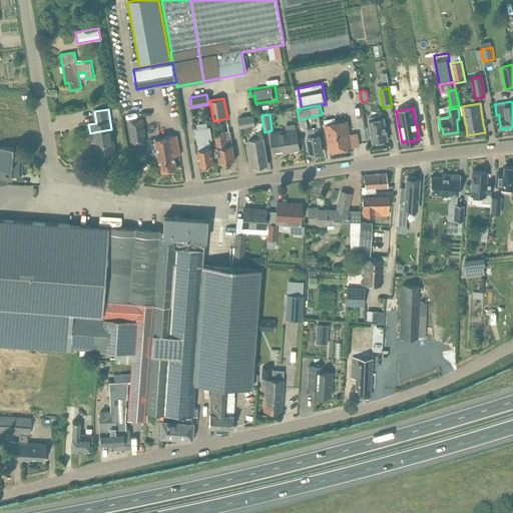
[(388,139),(384,117),(383,118),(383,114),(369,117),(370,120),(369,120),(373,142),(388,139)]
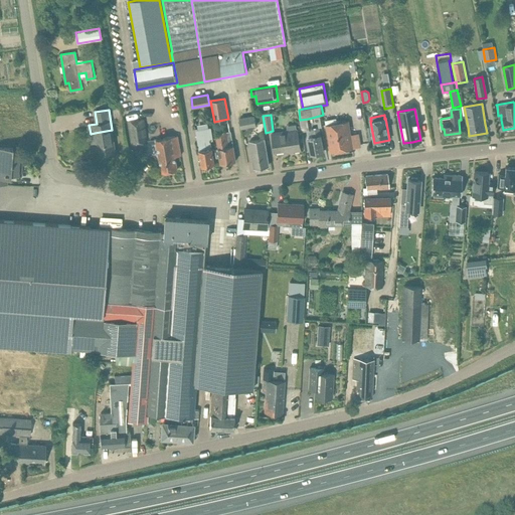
[(254,116),(239,119),(241,128),(251,126),(256,125),(254,116)]
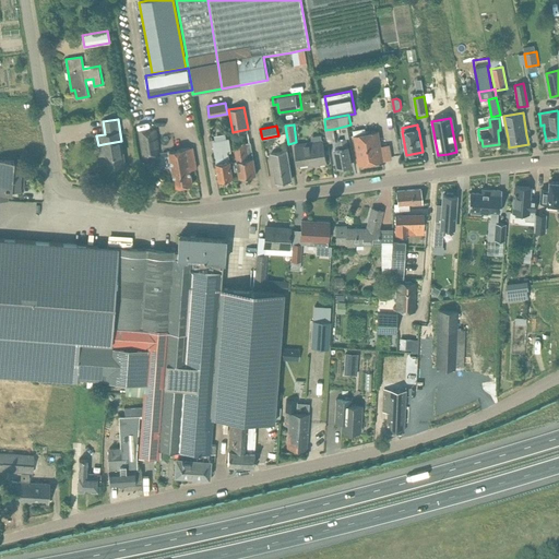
[(336,141),(334,129),(325,130),(328,142),(336,141)]
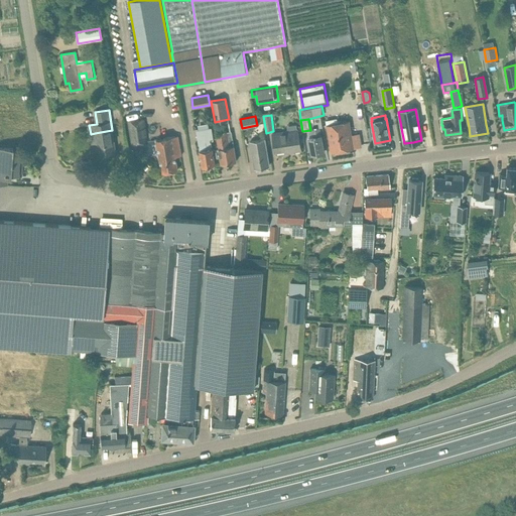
[(337,119),(326,121),(327,125),(330,142),(332,152),(338,151),(336,142),(338,142),(337,136),(340,135),(338,123),(337,119)]
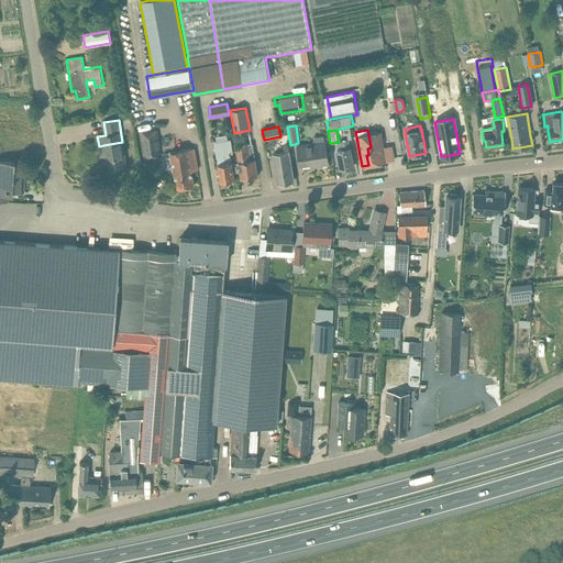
[(156,131),(141,133),(145,158),(161,156),(156,131)]
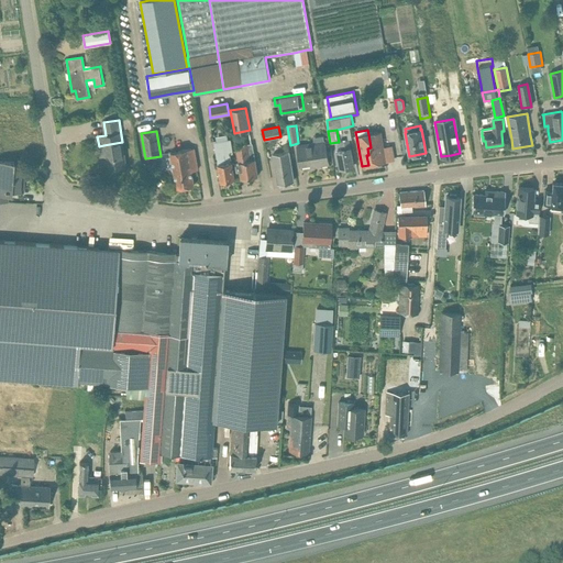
[(368,155),(366,155),(368,165),(386,162),(384,151),(381,132),(368,134),(371,147),(367,148),(368,155)]
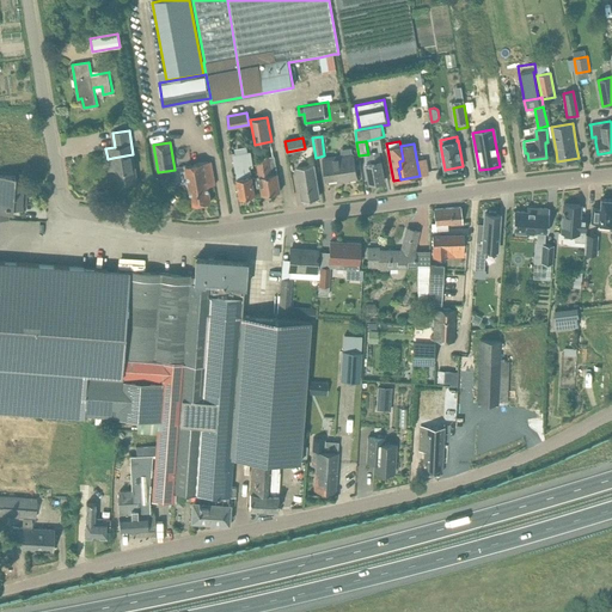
[(357,178),(354,154),(353,148),(340,150),(341,154),(323,158),(326,179),(347,177),(347,179),(357,178)]
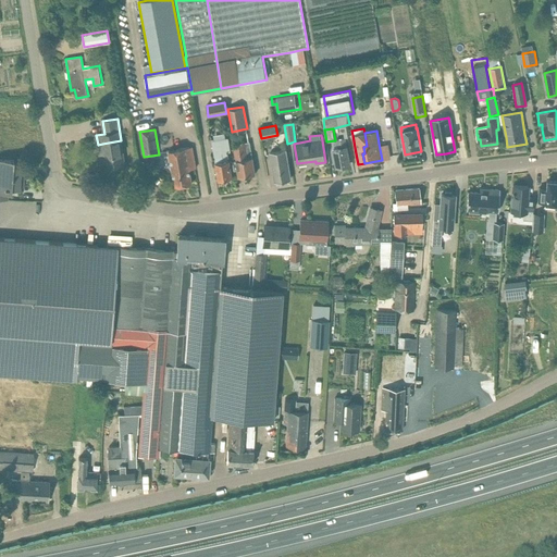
[(233,177),(231,166),(227,151),(230,151),(227,138),(212,140),(219,180),(233,177)]
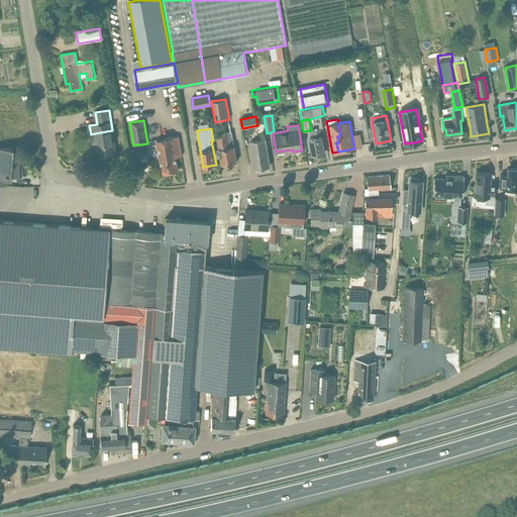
[(325,152),(323,142),(322,136),(320,128),(312,129),(314,137),(309,138),(312,154),(325,152)]
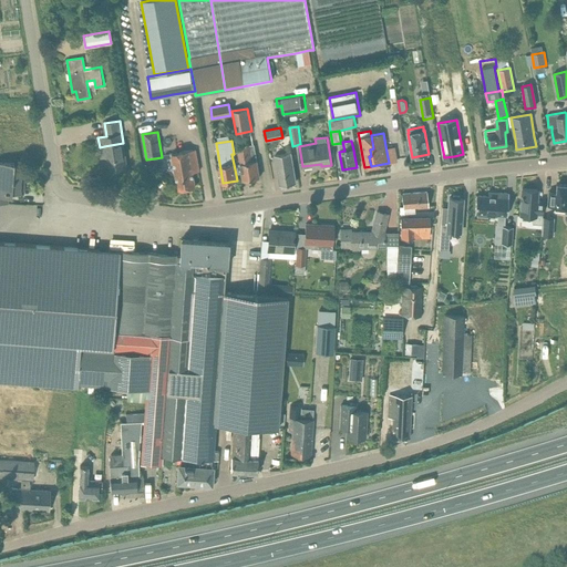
[(127,166),(123,143),(104,146),(109,169),(127,166)]
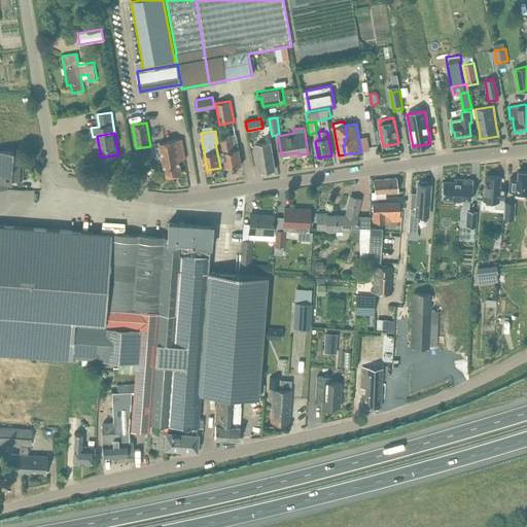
[(241,165),(240,154),(239,149),(239,148),(237,134),(221,136),(223,152),(220,152),(222,160),(224,160),(225,168),(241,165)]
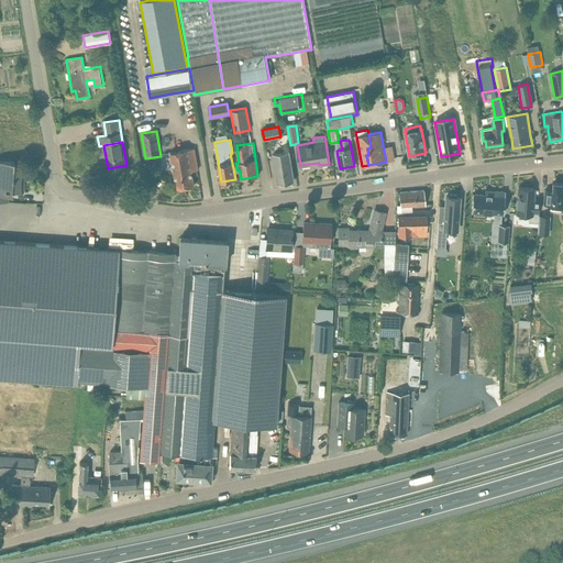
[(198,169),(196,159),(195,148),(170,152),(177,188),(194,185),(191,170),(198,169)]
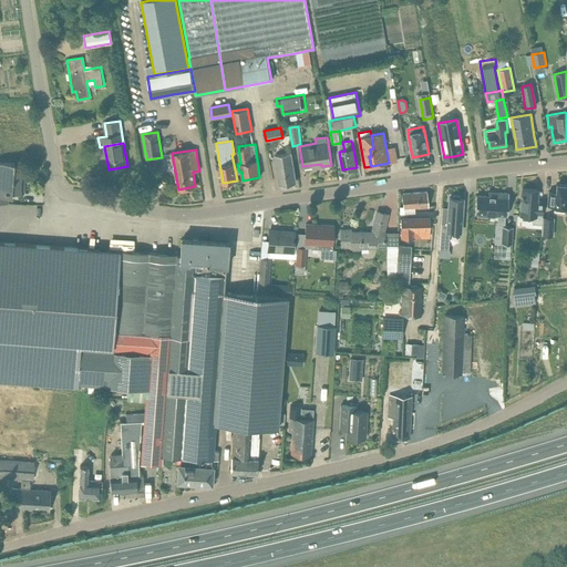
[(296,182),(294,171),(291,153),(276,155),(280,184),(296,182)]
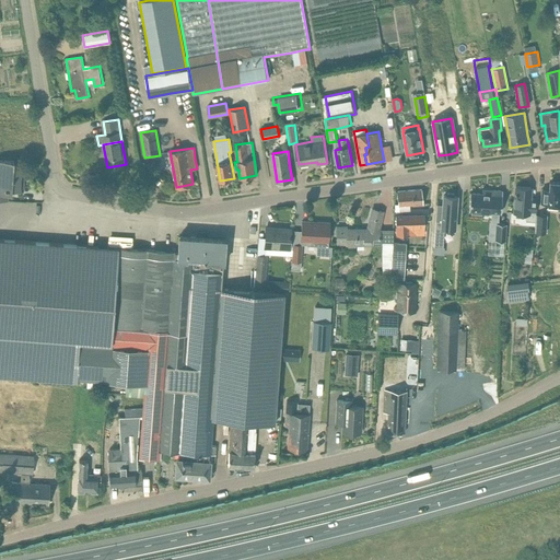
[(0,200),(8,201),(8,199),(7,199),(7,200),(3,200),(4,193),(11,194),(12,190),(20,190),(20,183),(23,183),(23,184),(24,167),(13,166),(13,161),(0,159),(0,200)]
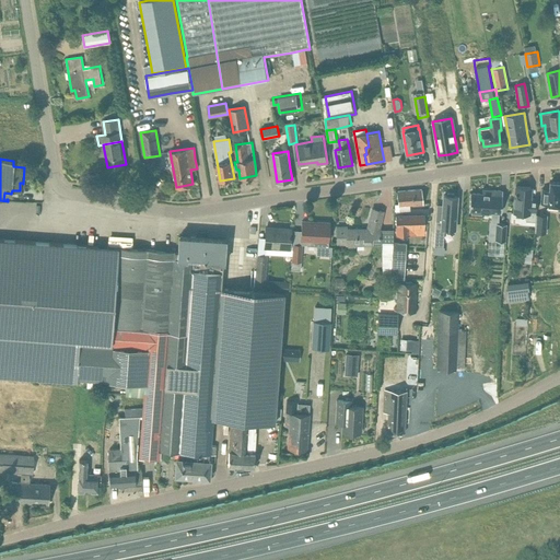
[(543,189),(541,203),(548,203),(548,205),(559,205),(559,182),(549,182),(549,186),(549,189),(543,189)]
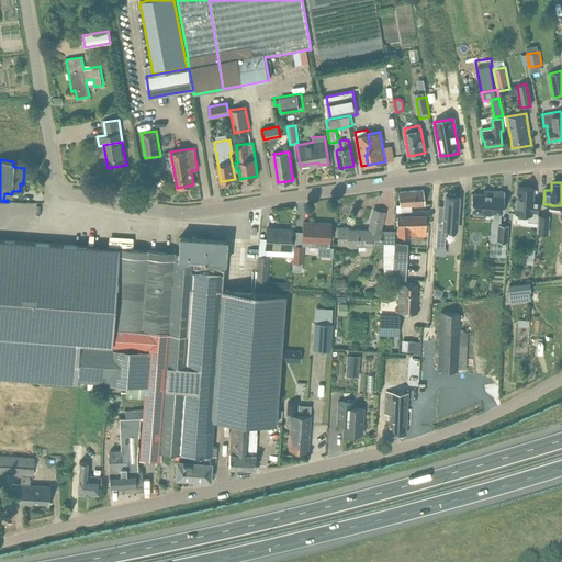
[(517,187),(516,213),(526,214),(527,222),(537,223),(538,213),(538,203),(531,203),(532,188),(517,187)]
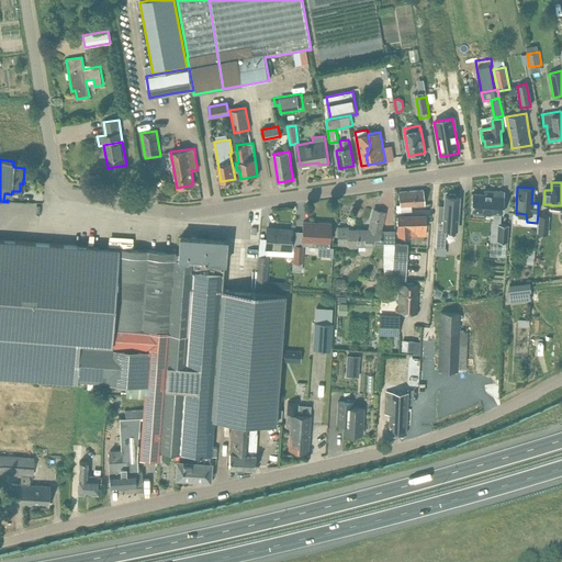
[(398,192),(400,206),(425,204),(424,190),(398,192)]
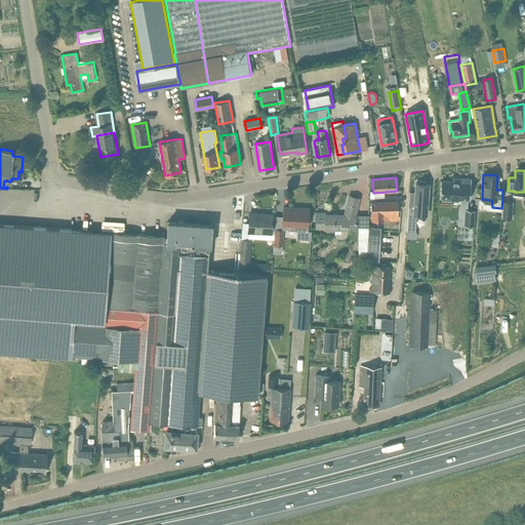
[(441,180),(440,197),(442,197),(442,201),(451,201),(451,198),(470,199),(471,178),(460,177),(459,182),(441,180)]
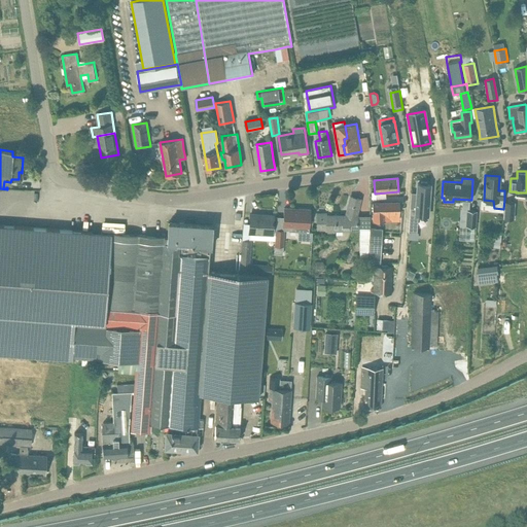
[(412,192),(411,192),(410,208),(416,209),(415,214),(427,215),(430,185),(427,184),(427,182),(421,182),(421,184),(418,184),(417,195),(412,195),(412,192)]
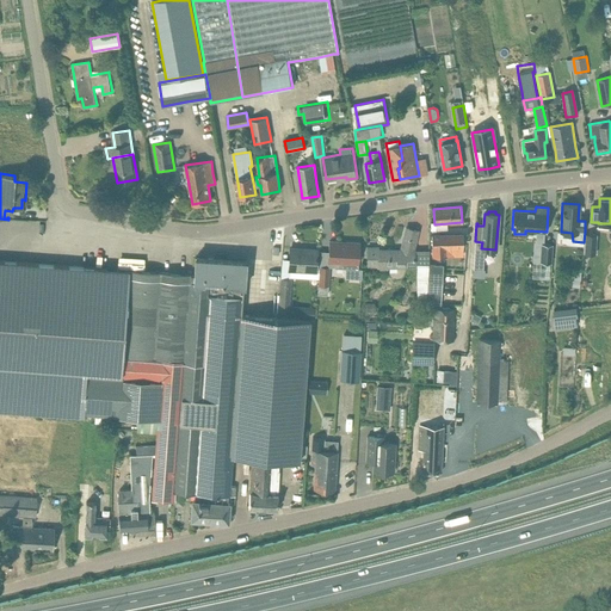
[(414,264),(414,263),(413,250),(418,230),(406,228),(401,251),(377,251),(377,248),(368,248),(368,260),(369,264),(377,264),(377,267),(387,266),(387,265),(414,265),(414,264)]
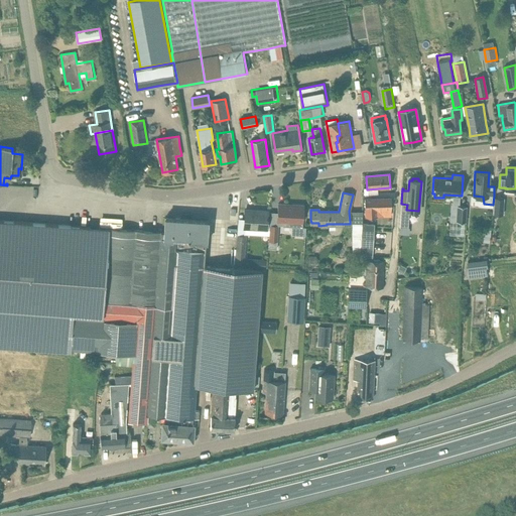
[(391,211),(391,208),(391,198),(381,198),(364,199),(365,218),(377,218),(376,211),(391,211)]
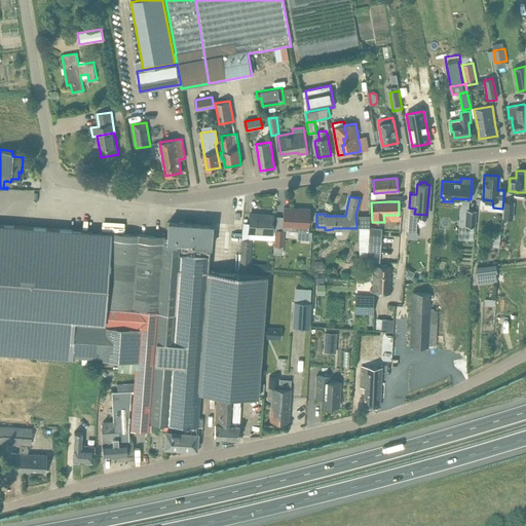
[(503,202),(502,219),(513,219),(514,202),(503,202)]
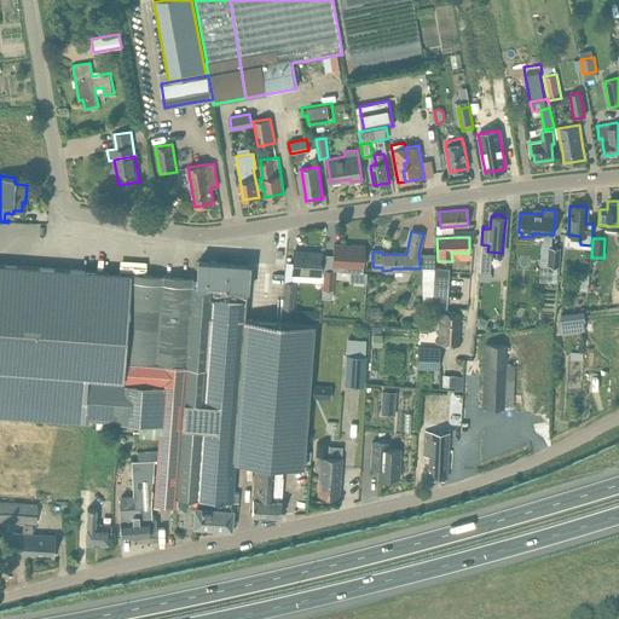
[(363,266),(364,259),(364,247),(334,244),(334,256),(333,264),(363,266)]
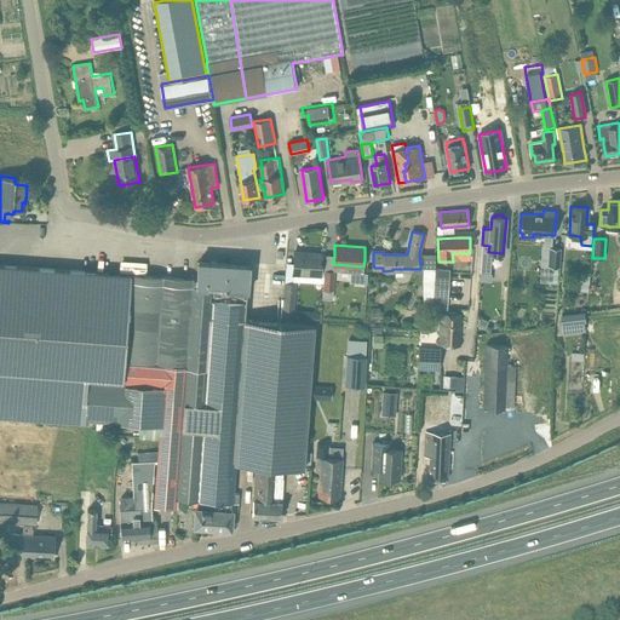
[(550,247),(549,267),(560,268),(561,248),(550,247)]
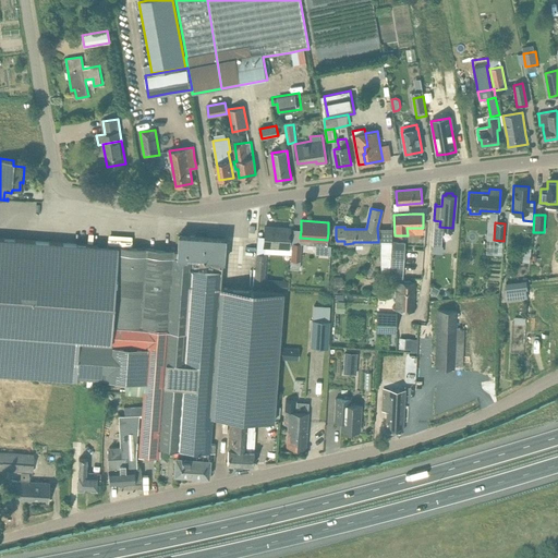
[(288,235),(289,235),(290,229),(265,227),(264,246),(287,249),(288,235)]
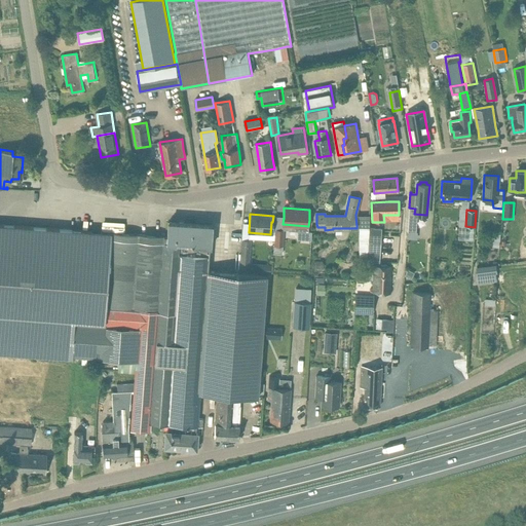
[(166,245),(180,246),(211,248),(212,225),(168,222),(167,236),(166,245)]
